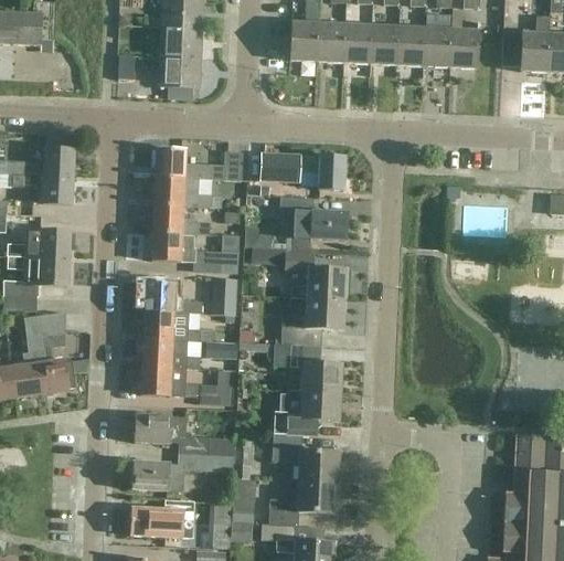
[(161,0),(160,27),(203,29),(205,0),(161,0)]
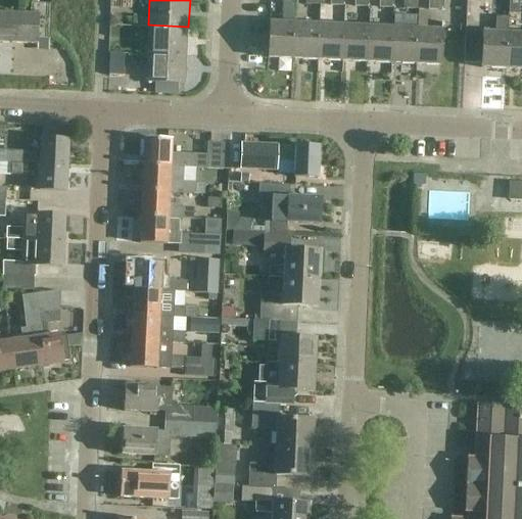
[(510,0),(510,10),(520,11),(520,0),(510,0)]
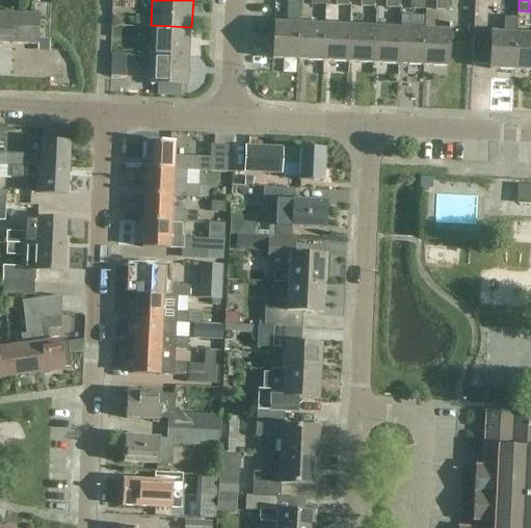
[(52,36),(53,2),(31,1),(31,12),(0,10),(0,40),(38,43),(40,36),(52,36)]
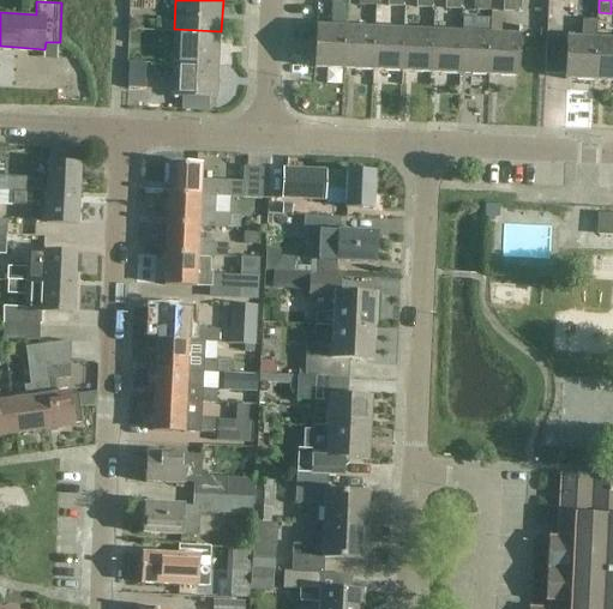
[(335,14),(335,24),(317,23),(316,65),(344,66),(347,24),(347,16),(335,14)]
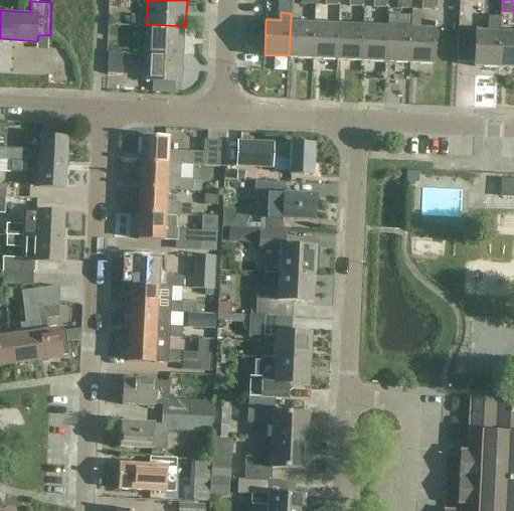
[(489,13),(489,29),(476,28),(475,64),(499,65),(501,29),(502,14),(489,13)]
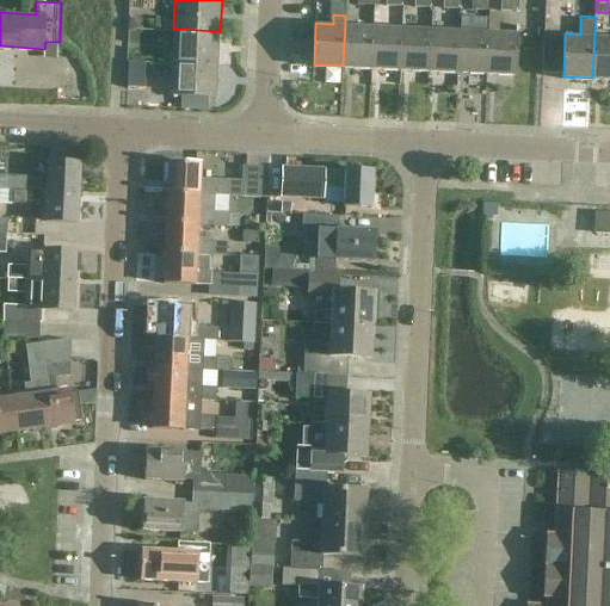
[(431,28),(430,69),(458,70),(460,29),(460,20),(448,19),(448,29),(431,28)]
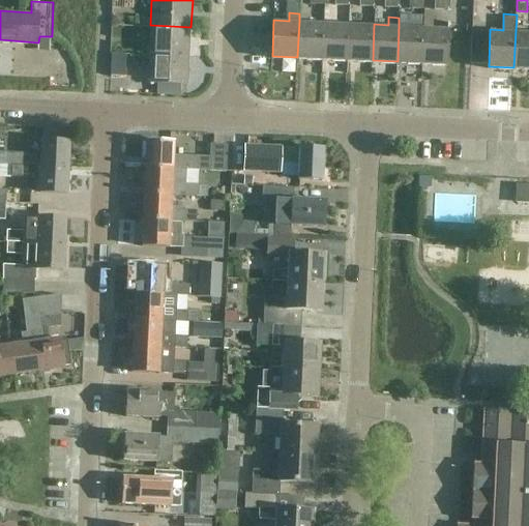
[(438,20),(438,27),(423,27),(422,62),(447,63),(449,28),(449,20),(438,20)]
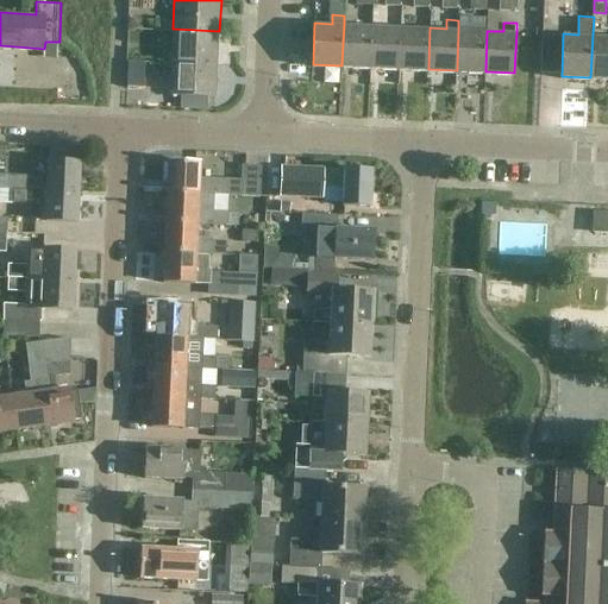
[(344,24),(342,65),(370,67),(373,25),(344,24)]
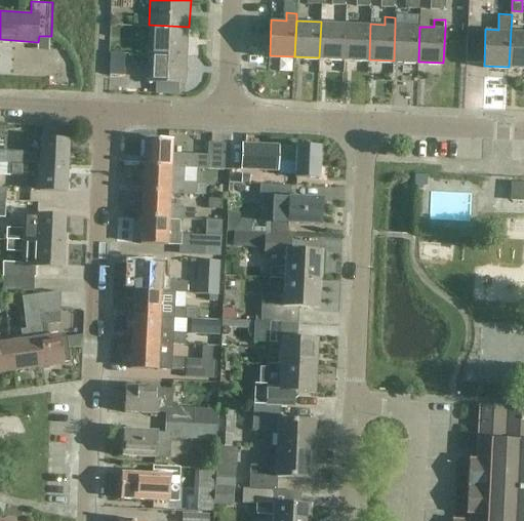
[(321,22),(319,57),(345,58),(346,23),(321,22)]
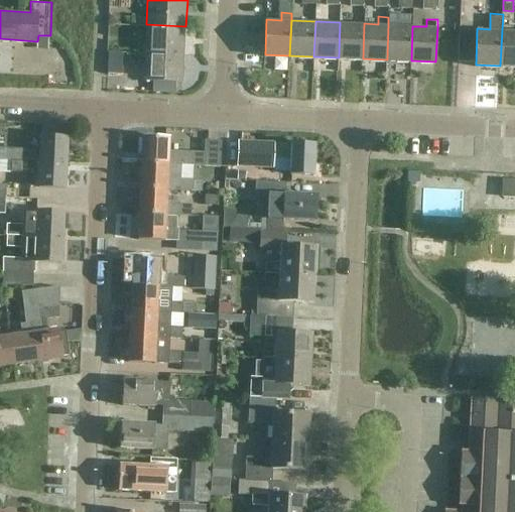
[(363,58),(364,23),(340,22),(339,57),(363,58)]
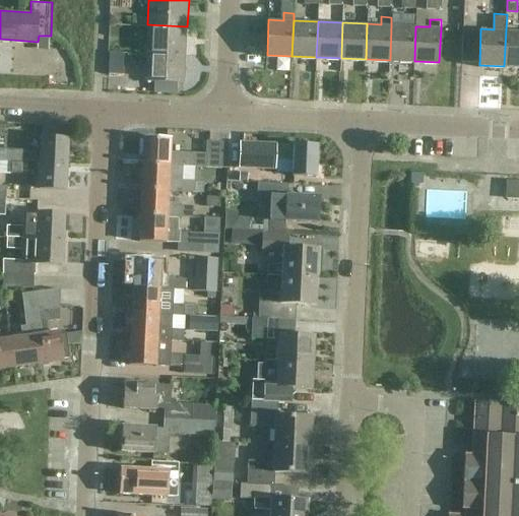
[(186,53),(187,26),(147,24),(146,52),(186,53)]
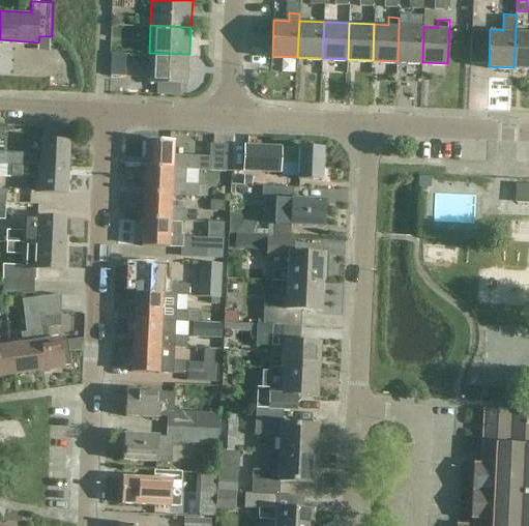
[(422,62),(423,27),(399,25),(398,61),(422,62)]
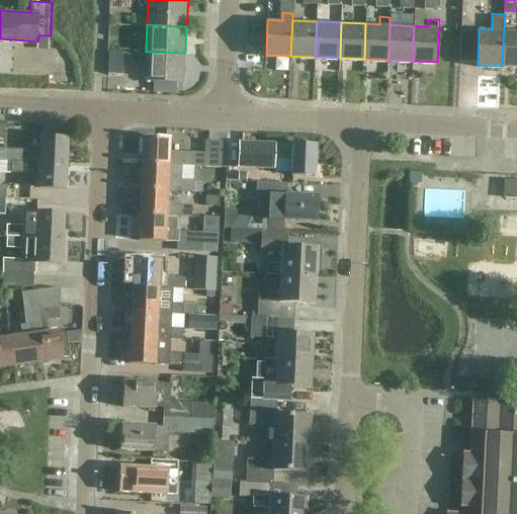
[(516,29),(504,29),(502,66),(516,66),(516,29)]
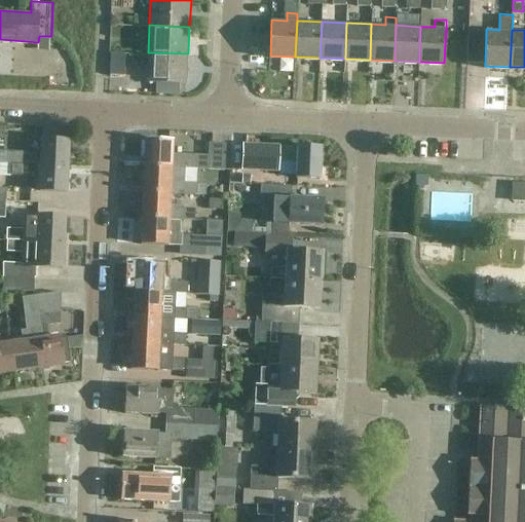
[(188,53),(148,52),(147,80),(187,82),(188,53)]
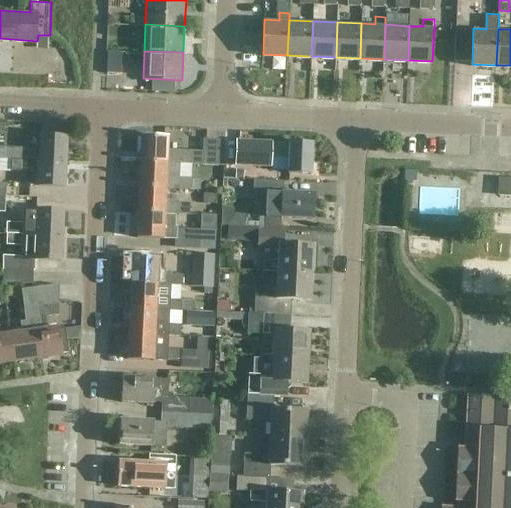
[(1,157),(66,160),(67,135),(40,134),(40,146),(0,144),(0,156),(1,157)]
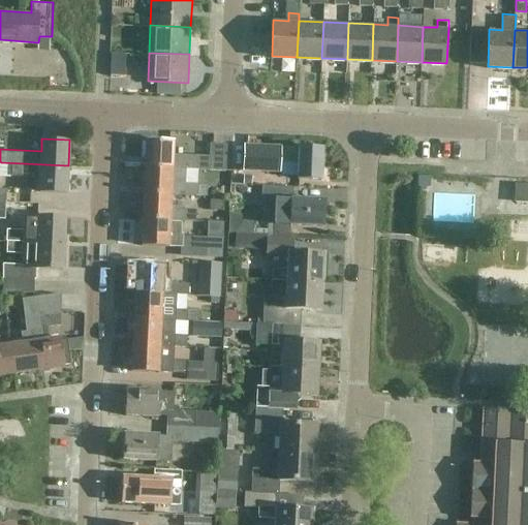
[(210,154),(174,153),(175,140),(146,139),(145,165),(186,166),(226,168),(227,142),(211,141),(210,154)]
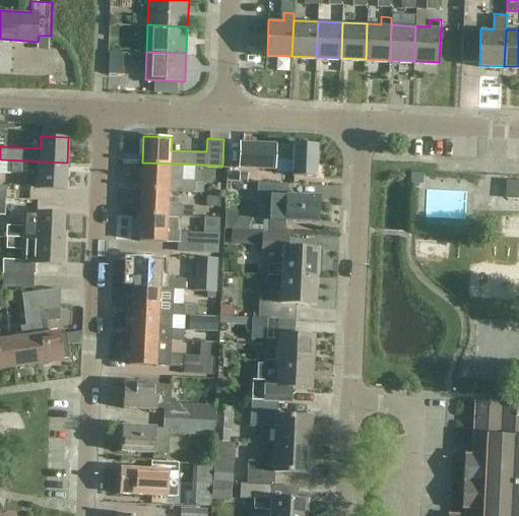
[(317,174),(318,143),(294,142),(294,143),(277,142),(277,141),(240,140),(239,165),(276,167),(276,156),(293,157),(293,173),(317,174)]
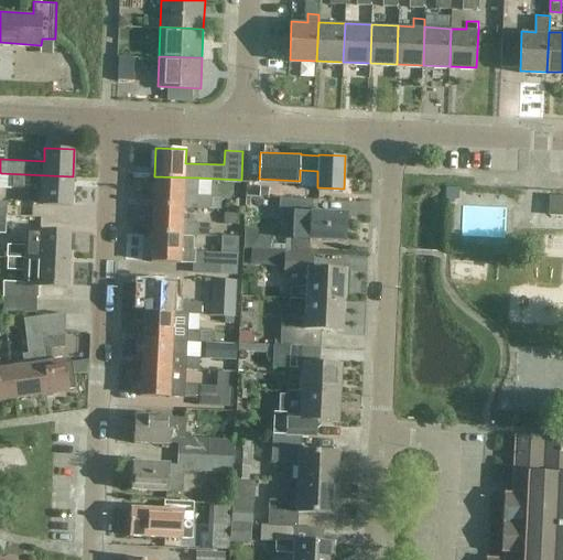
[(72,204),(73,176),(1,173),(0,184),(30,185),(29,200),(43,200),(43,203),(72,204)]
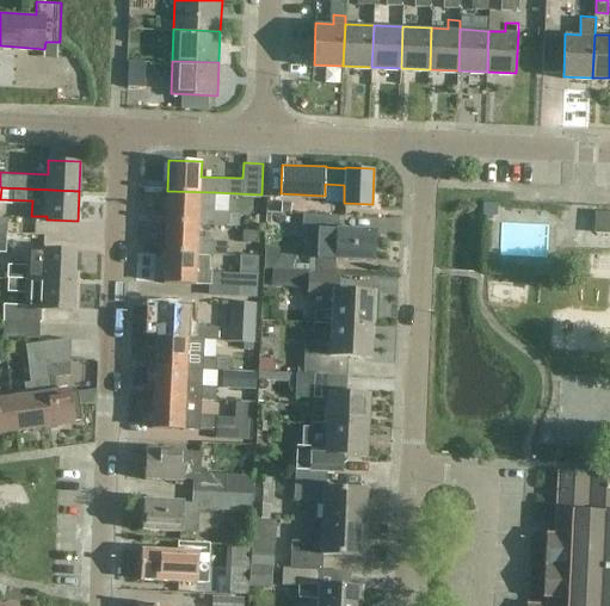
[(215,208),(215,192),(167,191),(166,221),(199,222),(199,221),(240,223),(240,211),(228,211),(228,209),(215,208)]
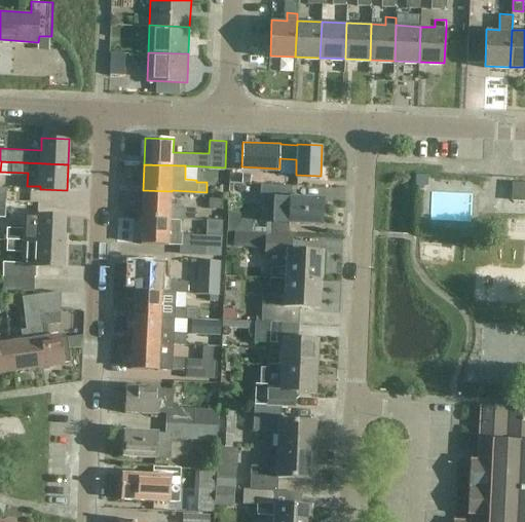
[(516,181),(516,193),(524,193),(524,181),(520,181),(516,181)]
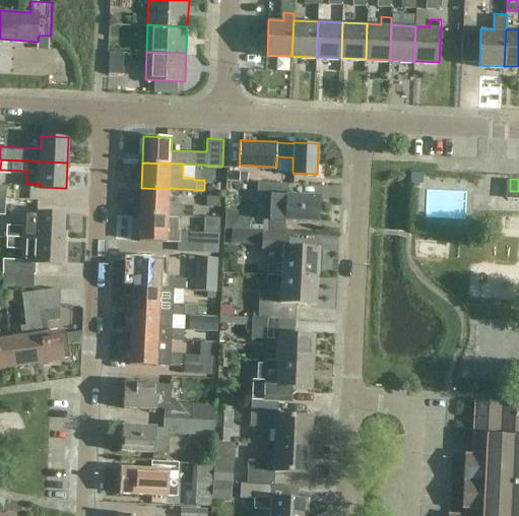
[(272,193),(272,201),(271,217),(319,219),(320,194),(287,193),(288,181),(259,180),(258,192),(272,193)]
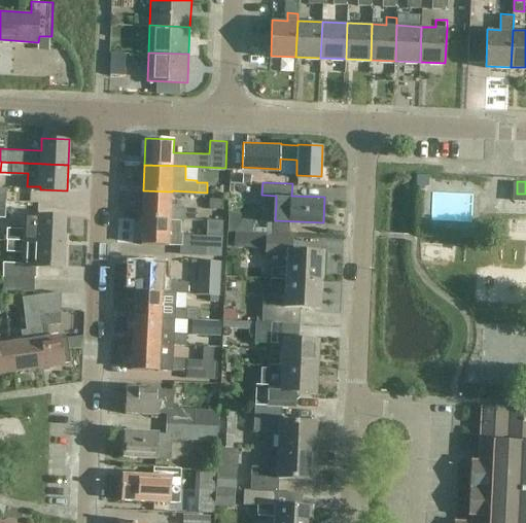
[(143,190),(142,216),(181,217),(196,217),(196,208),(184,208),(184,204),(171,204),(172,192),(143,190)]
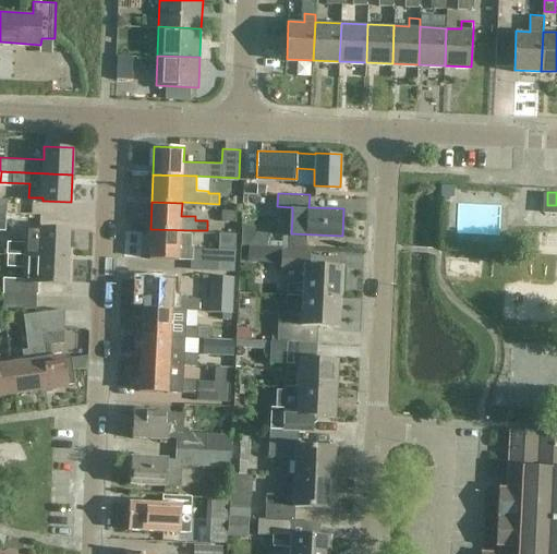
[(9,240),(9,241),(8,252),(69,254),(70,227),(27,226),(26,241),(9,240)]
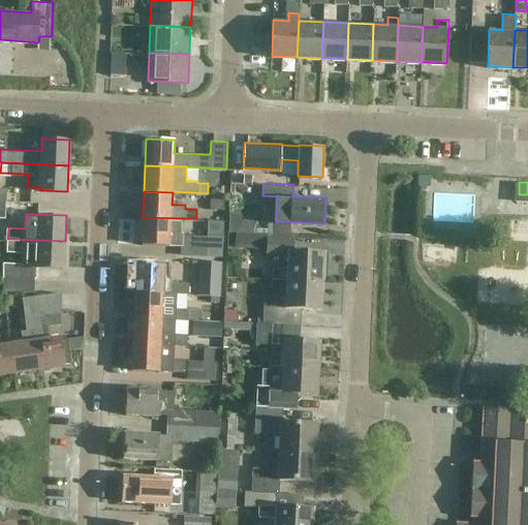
[(182,235),(182,218),(143,217),(142,244),(178,245),(178,244),(182,244),(182,254),(222,255),(223,237),(182,235)]
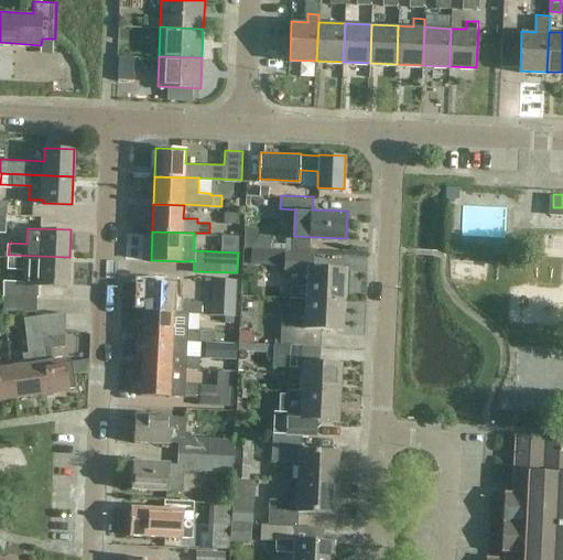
[(306,295),(306,297),(344,298),(345,269),(346,269),(346,268),(312,266),(313,251),(285,250),(284,271),(307,272),(306,283),(291,283),(291,294),(306,295)]
